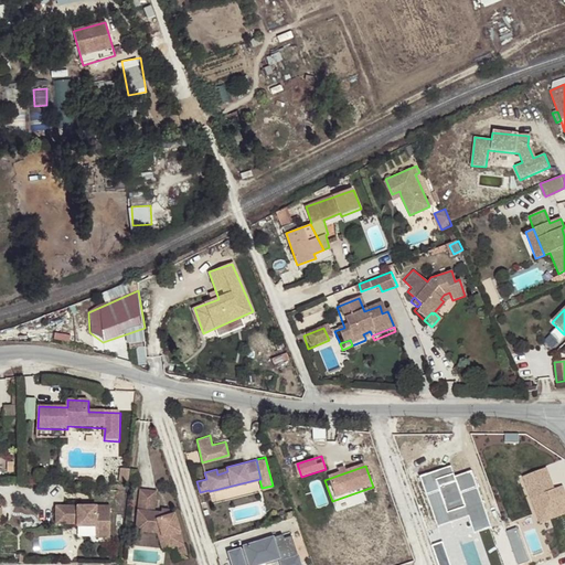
[(130,483),(132,470),(123,469),(120,482),(130,483)]
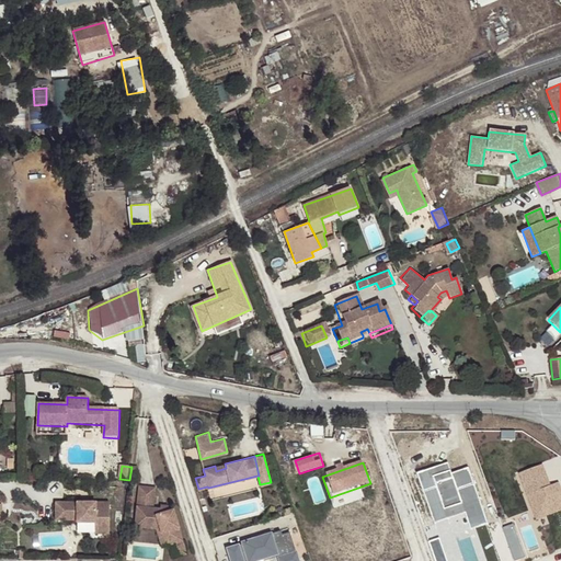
[(432,467),(415,472),(430,513),(464,501),(468,516),(483,511),(468,467),(453,472),(449,469),(434,473),(432,467)]
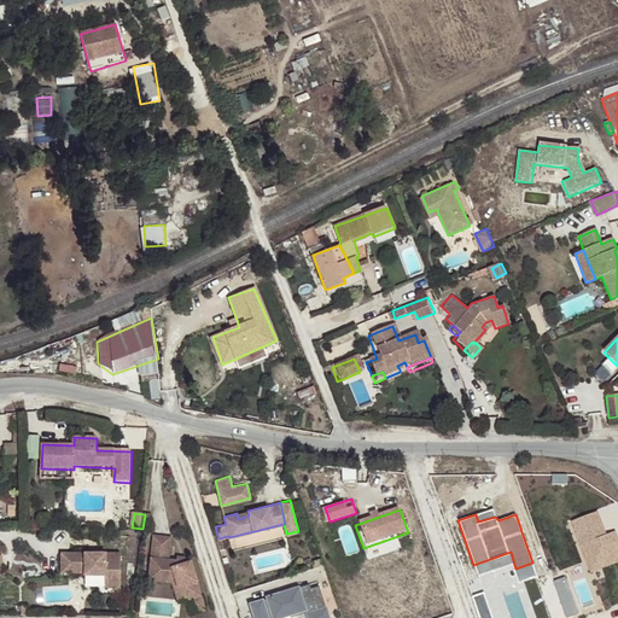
[(596,514),(571,524),(590,573),(617,563),(617,537),(616,532),(605,536),(596,514)]
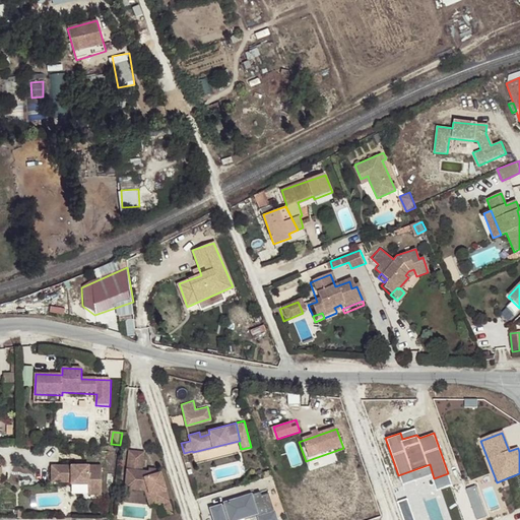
[(143,470),(145,452),(130,450),(126,484),(141,486),(142,481),(147,482),(152,500),(155,499),(157,506),(158,505),(165,504),(169,515),(175,514),(161,472),(143,470)]
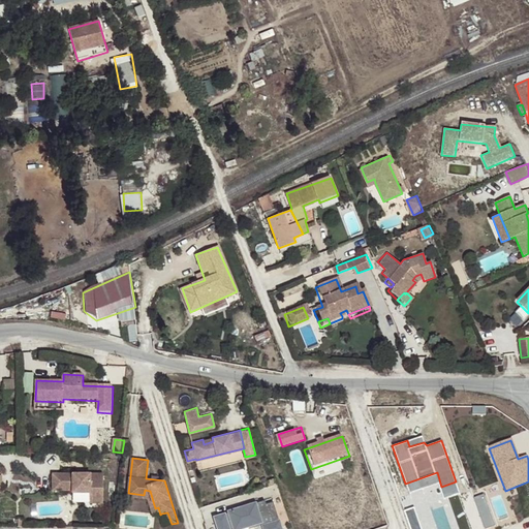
[(103,504),(103,475),(83,474),(83,478),(79,477),(79,474),(52,474),(52,491),(72,491),(71,494),(90,494),(89,504),(103,504)]
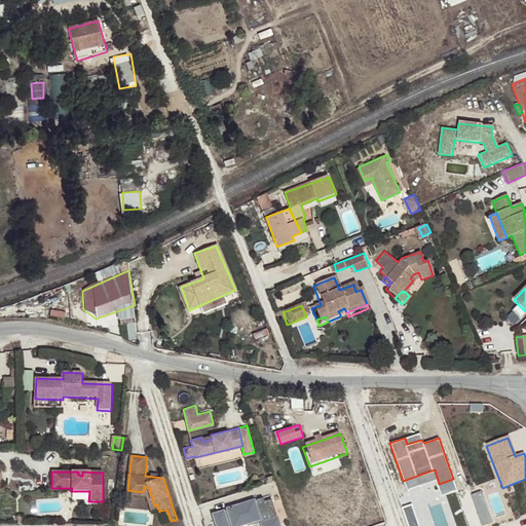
[(143,492),(127,490),(127,493),(148,496),(153,514),(159,512),(157,504),(154,505),(149,488),(144,487),(143,492)]
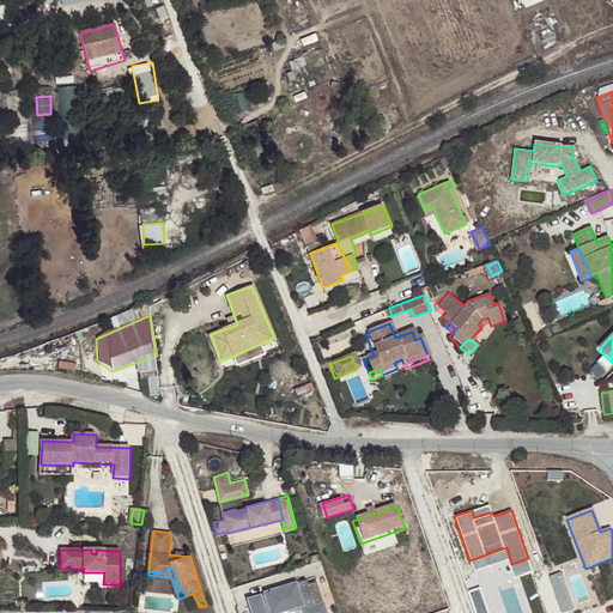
[(564,571),(552,576),(565,611),(577,607),(564,571)]
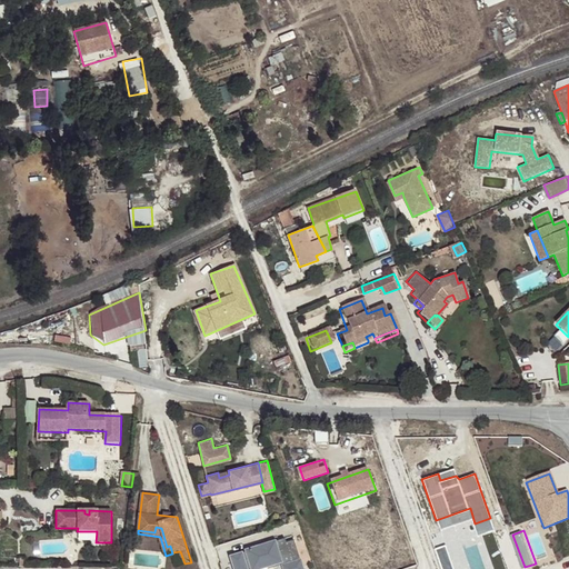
[(460,539),(469,568),(486,568),(476,533),(460,539)]
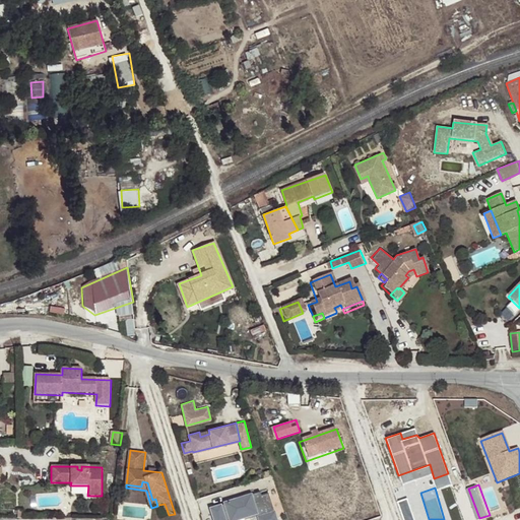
[(278,519),(270,493),(210,511),(212,519),(250,519),(256,518),(256,519),(278,519)]
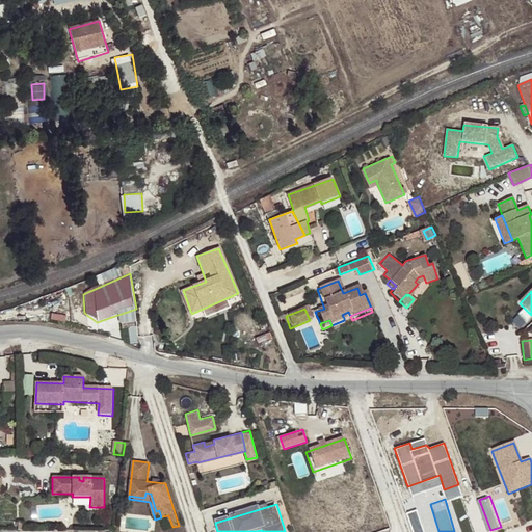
[(173,527),(168,515),(162,516),(165,530),(173,527)]
